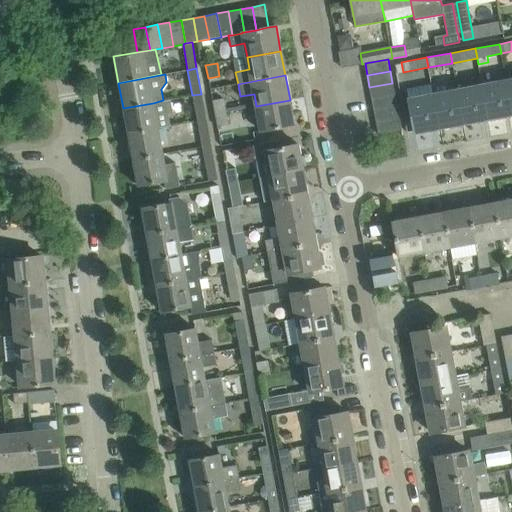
[(511,113),(511,112),(506,81),(482,86),(488,118),(511,113)]
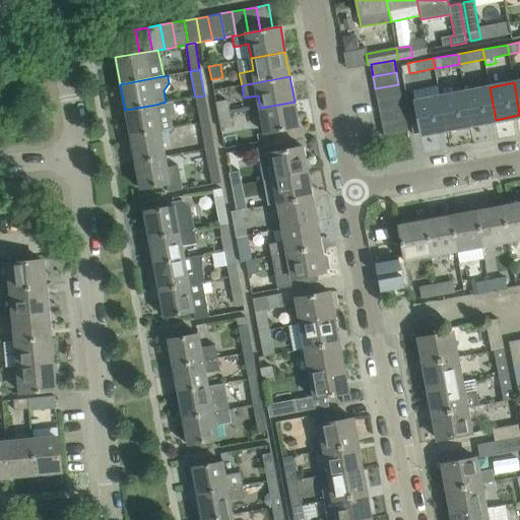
[(401,95),(398,84),(375,88),(377,101),(401,95)]
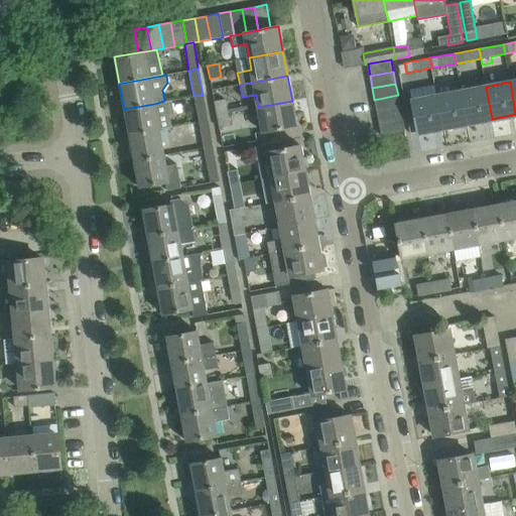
[(492,119),(486,87),(461,91),(467,124),(492,119)]
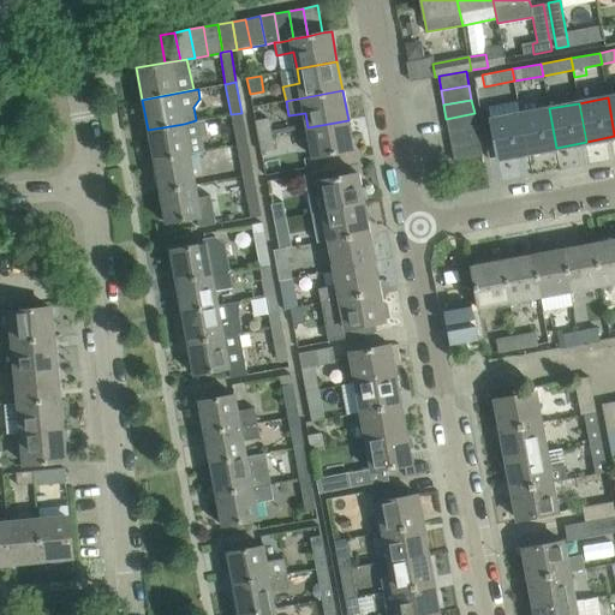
[(556,148),(549,108),(520,114),(527,153),(556,148)]
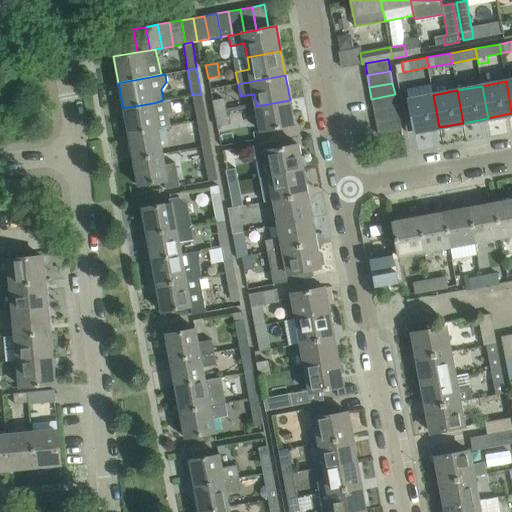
[(206,119),(201,94),(192,95),(197,121),(206,119)]
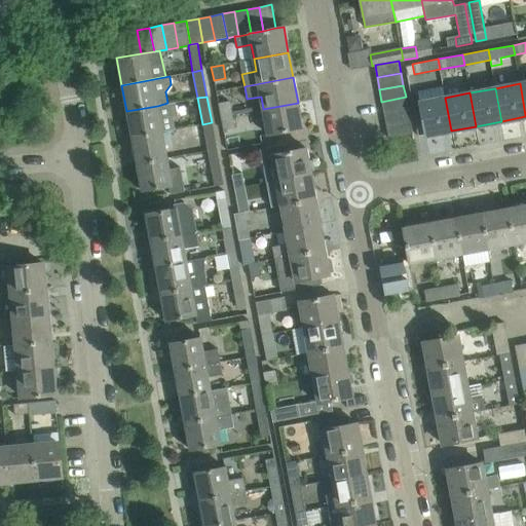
[(408,109),(406,97),(381,102),(383,114),(408,109)]
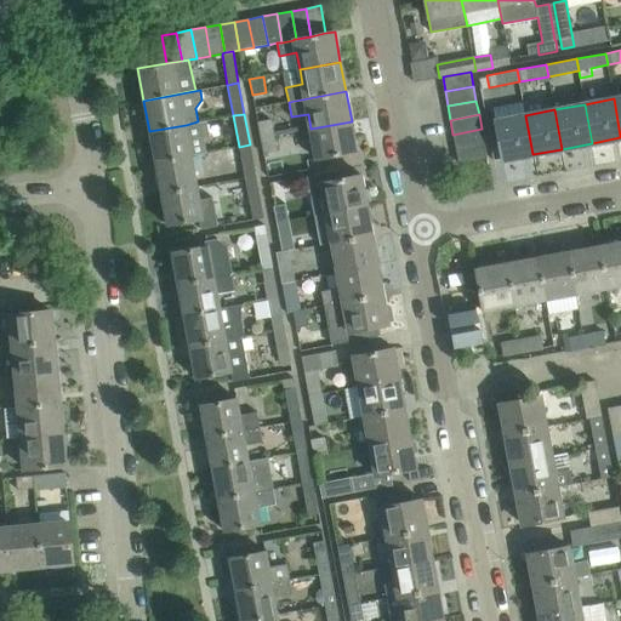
[(533,154),(525,115),(495,121),(502,160),(533,154)]
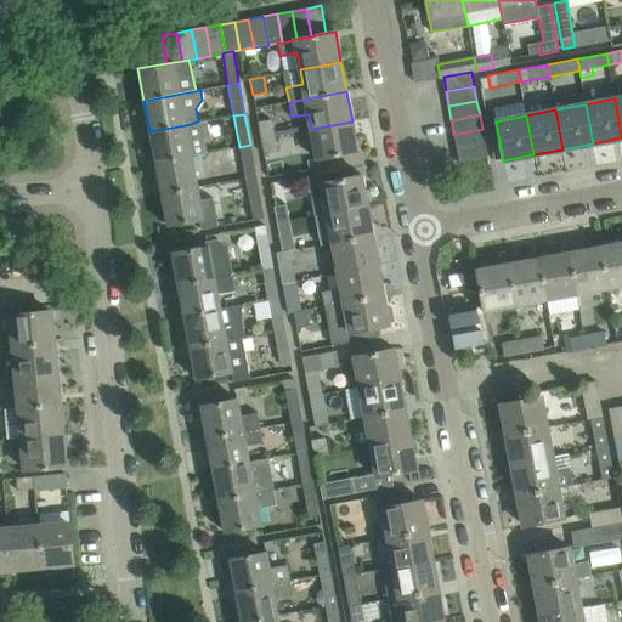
[(271,119),(258,122),(260,139),(275,136),(271,119)]
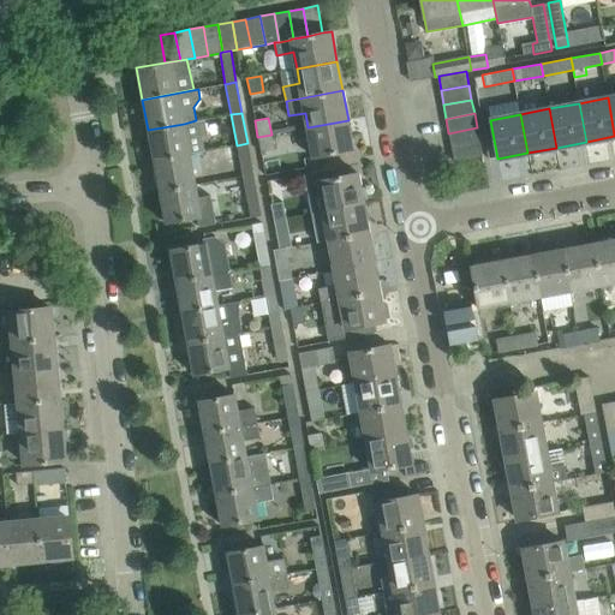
[(207,135),(204,119),(184,124),(148,130),(154,161),(189,154),(204,150),(202,136),(207,135)]
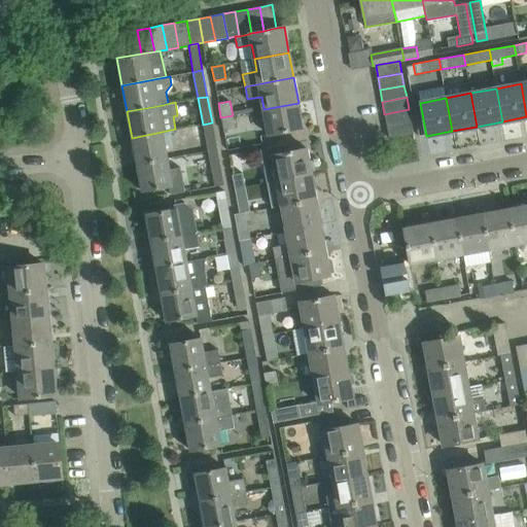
[(303,129),(299,103),(264,109),(269,135),(303,129)]
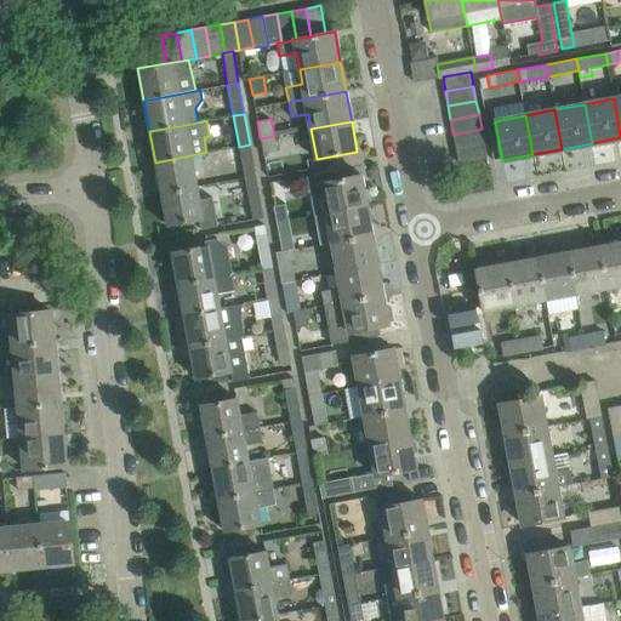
[(484,143),(482,129),(453,135),(456,148),(484,143)]
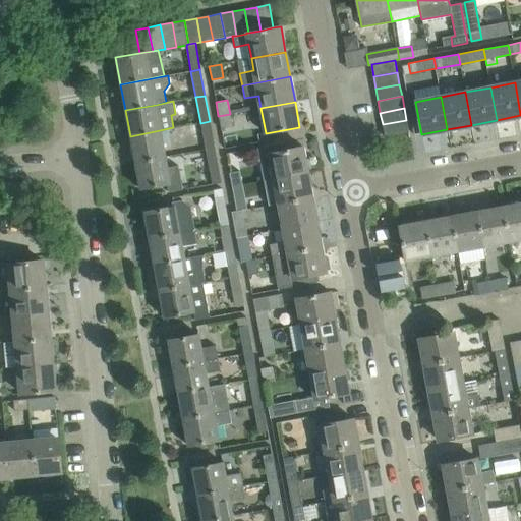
[(232,126),(230,114),(218,116),(221,129),(232,126)]
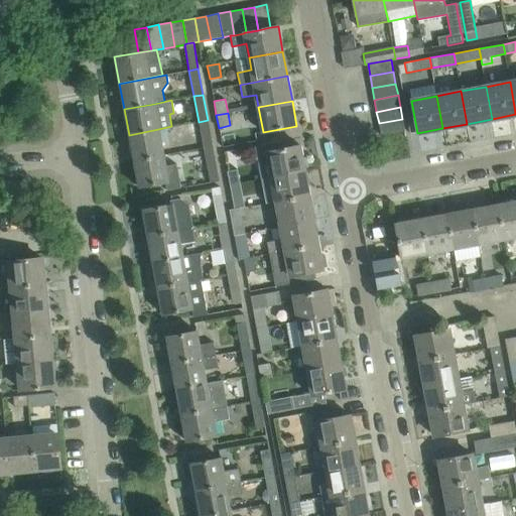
[(405,131),(402,119),(379,123),(381,135),(405,131)]
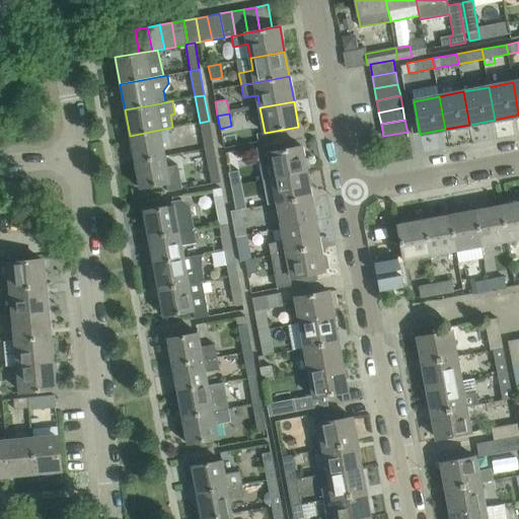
[(214,147),(209,121),(200,123),(205,148),(214,147)]
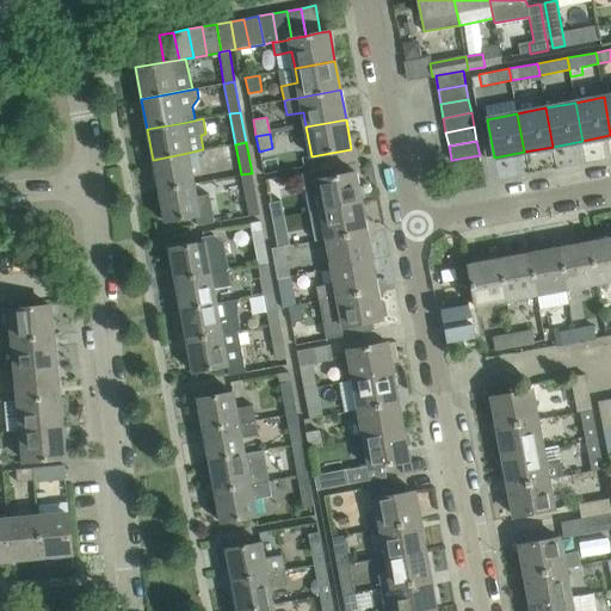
[(193,184),(187,153),(153,160),(159,190),(193,184)]
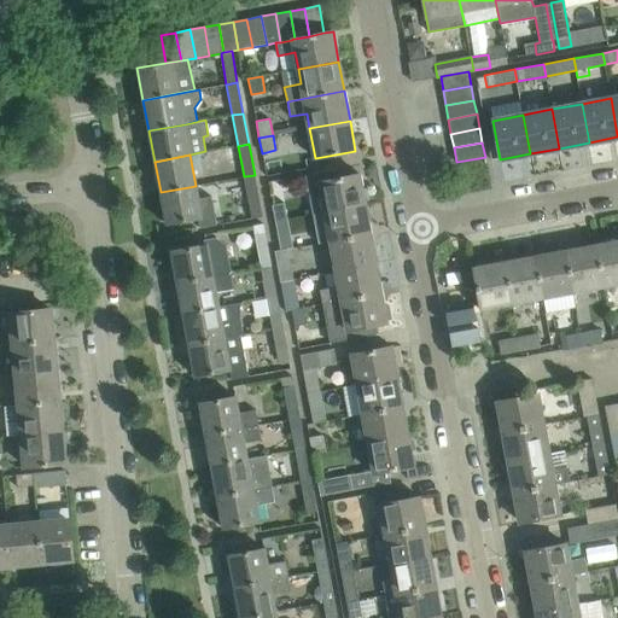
[(336,169),(305,175),(309,194),(321,192),(325,211),(366,204),(360,174),(338,179),(336,169)]
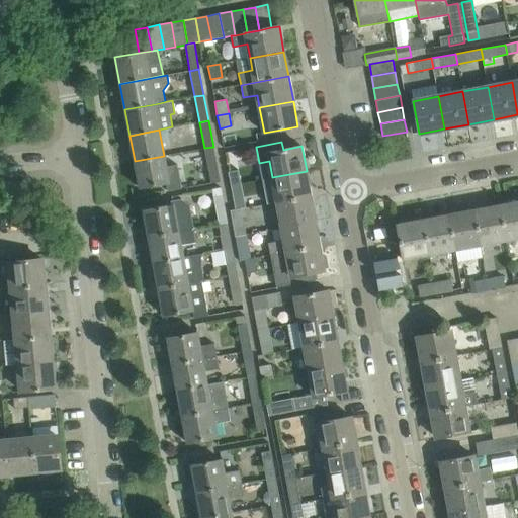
[(220,181),(213,147),(204,148),(210,183),(220,181)]
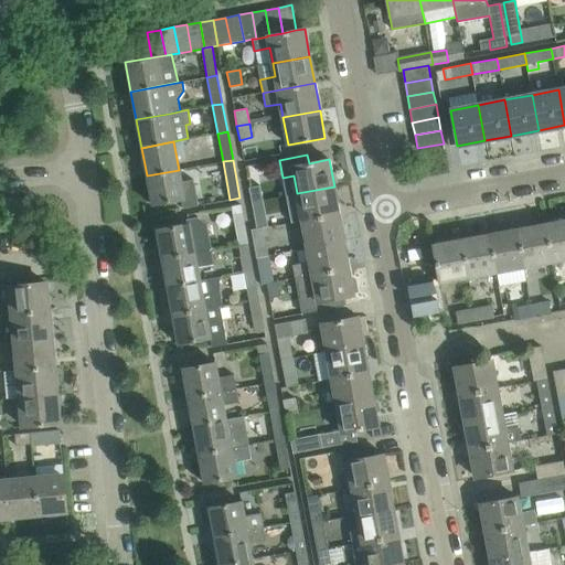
[(181,182),(179,170),(147,176),(151,204),(181,200),(182,209),(198,205),(193,180),(181,182)]
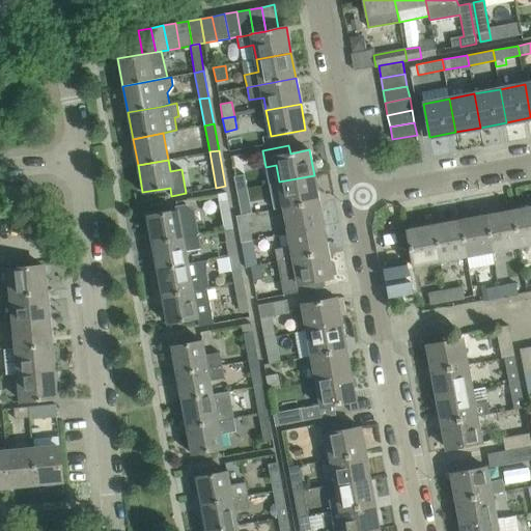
[(233,176),(235,190),(248,188),(245,173),(233,176)]
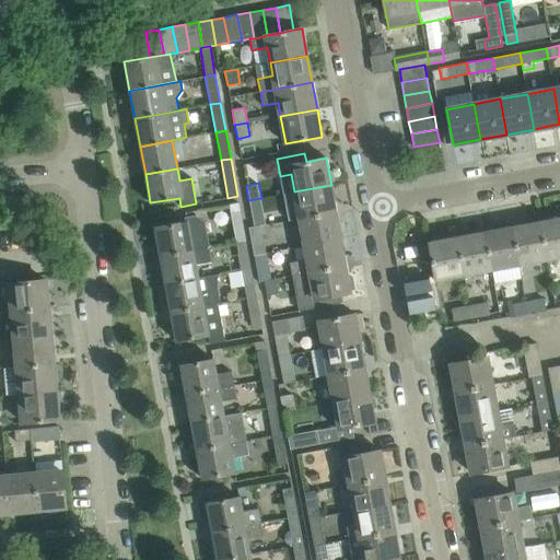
[(336,212),(331,185),(294,191),(300,219),(336,212)]
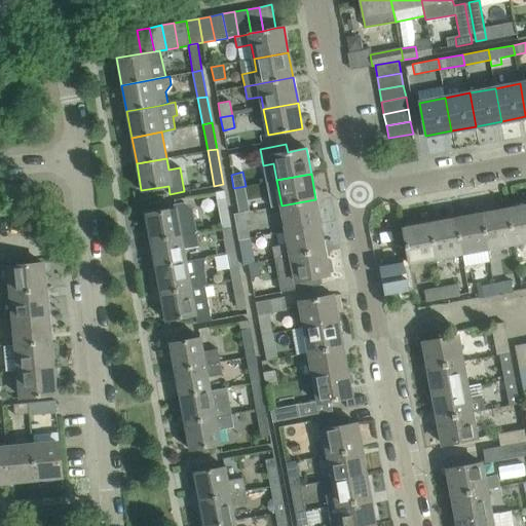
[(237,213),(250,211),(246,186),(233,188),(237,213)]
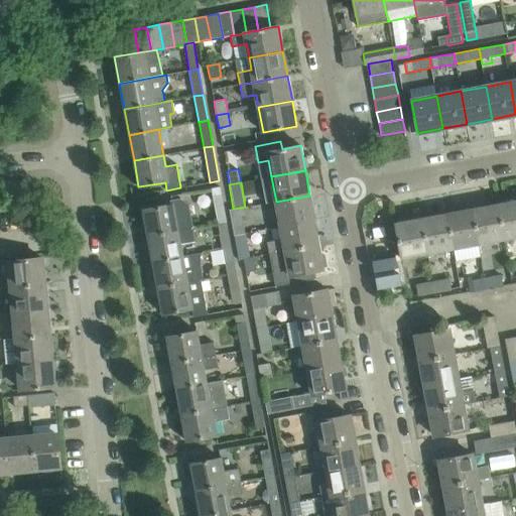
[(227,222),(220,186),(211,188),(218,223),(227,222)]
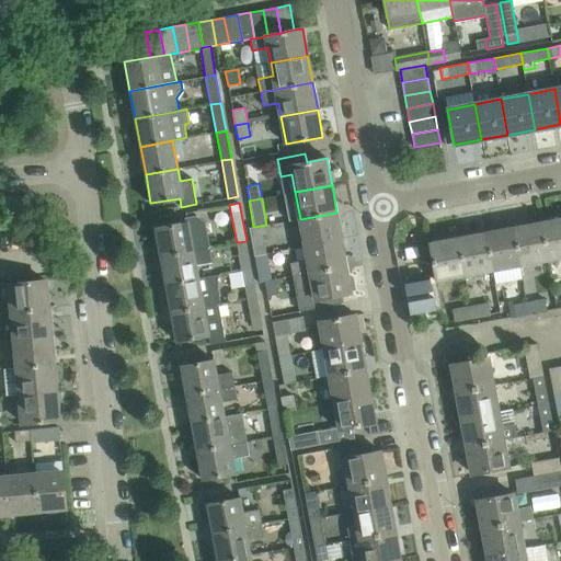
[(342,239),(336,213),(300,219),(305,245),(342,239)]
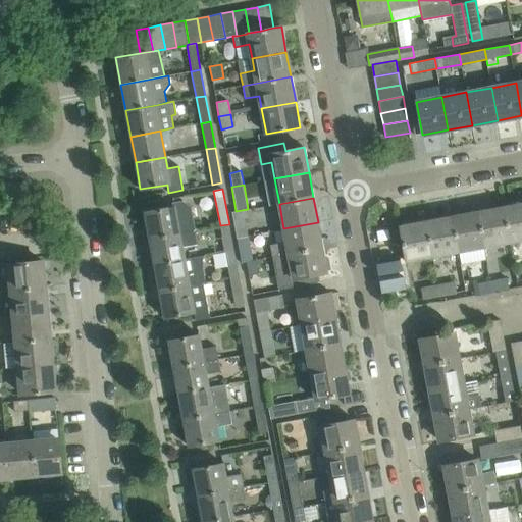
[(172,203),(173,207),(145,212),(150,239),(194,230),(194,229),(196,229),(192,206),(183,201),(172,203)]
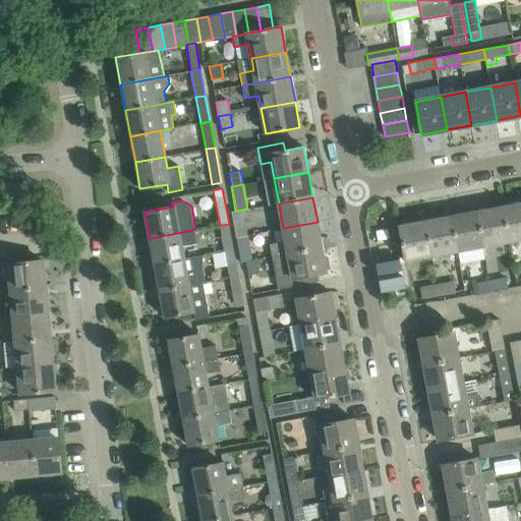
[(520,239),(520,203),(502,207),(509,242),(520,239)]
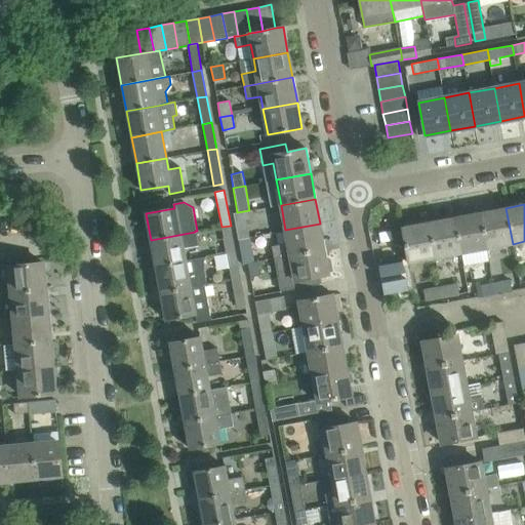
[(513,244),(506,208),(480,212),(487,248),(513,244)]
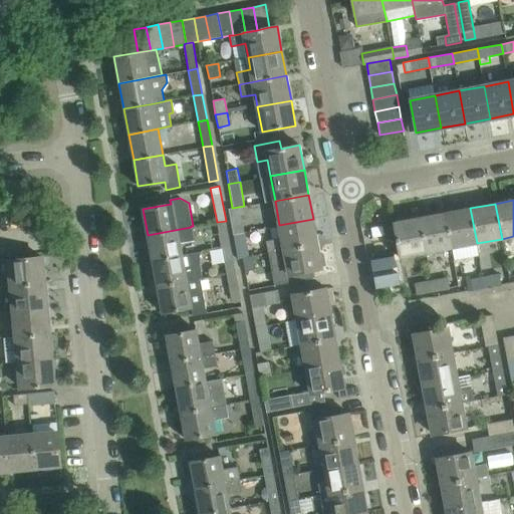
[(244,232),(240,207),(229,209),(234,234),(244,232)]
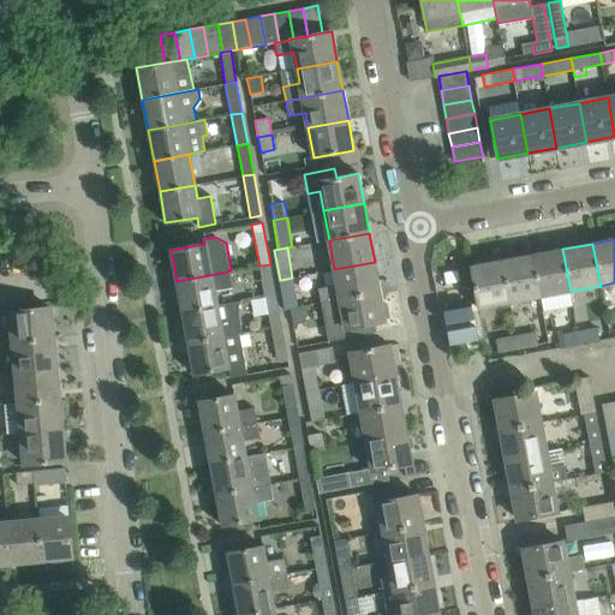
[(571,291),(562,249),(532,255),(541,297),(571,291)]
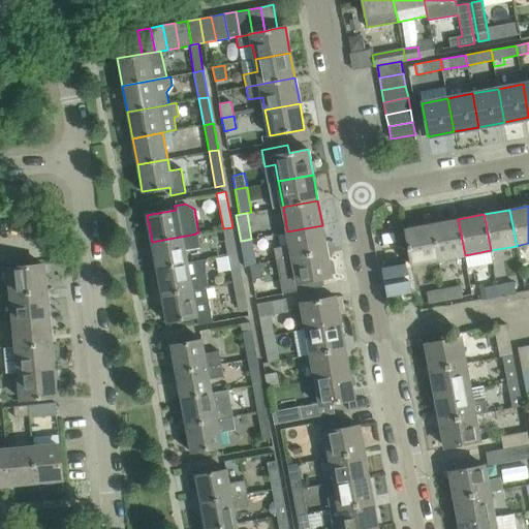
[(465,255),(458,219),(432,224),(439,260),(465,255)]
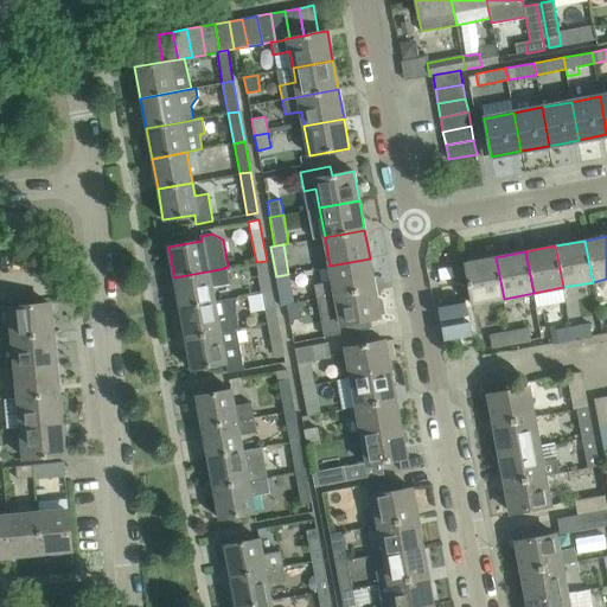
[(504,299),(496,257),(465,263),(472,305),(504,299)]
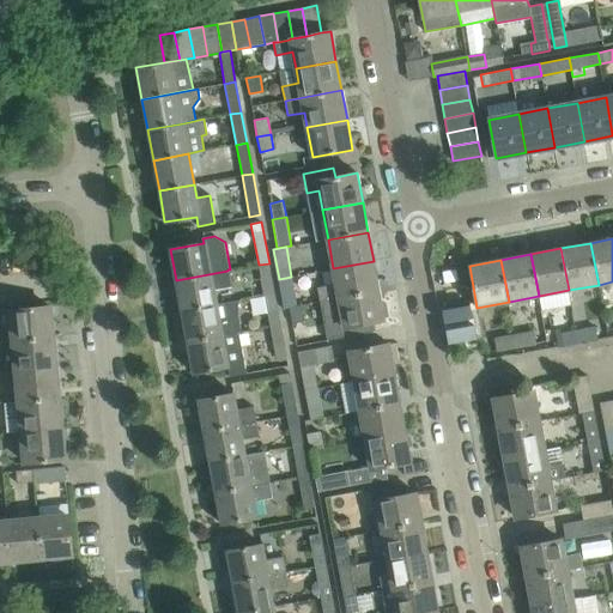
[(374,261),(333,268),(337,284),(317,287),(320,301),(339,298),(378,290),(374,261)]
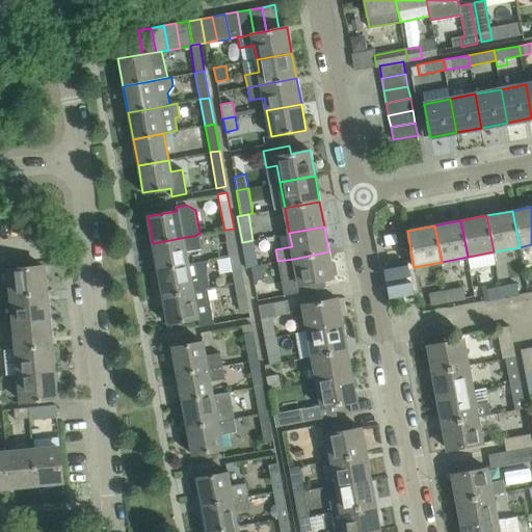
[(238,255),(234,229),(224,230),(230,257),(238,255)]
